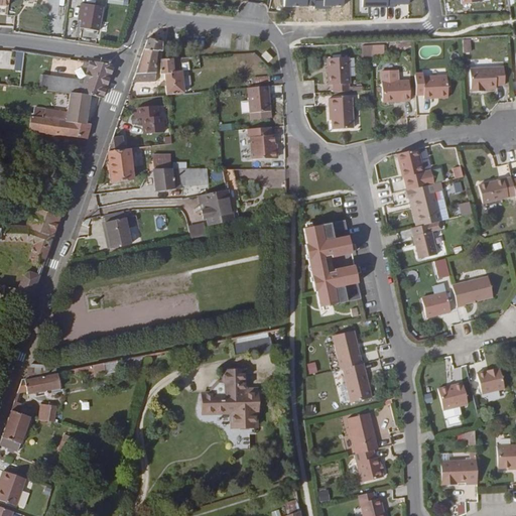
[(78,11),(81,11),(77,41),(95,43),(100,7),(79,4),(78,11)]
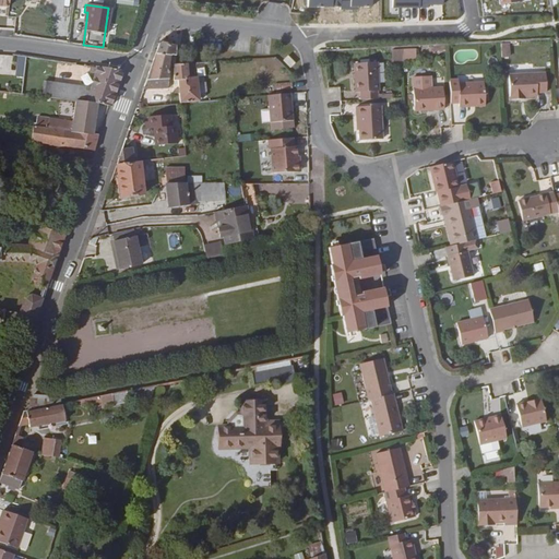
[(323,18),(313,18),(314,28),(323,28),(323,18)]
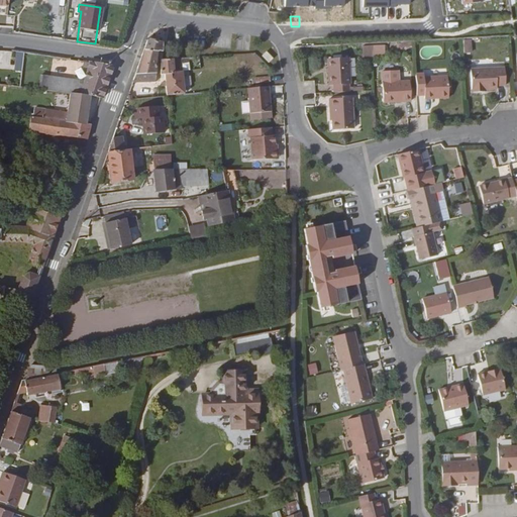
[(164,39),(145,35),(131,77),(157,77),(157,52),(159,48),(164,48),(166,40),(164,39)]
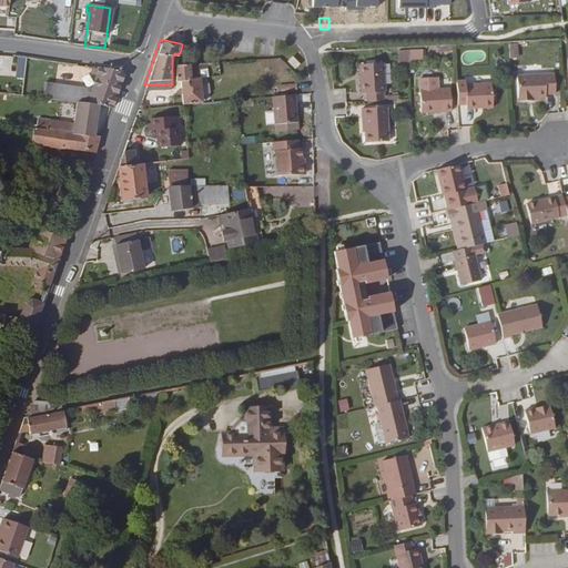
[(399,49),(399,61),(424,61),(424,49),(399,49)]
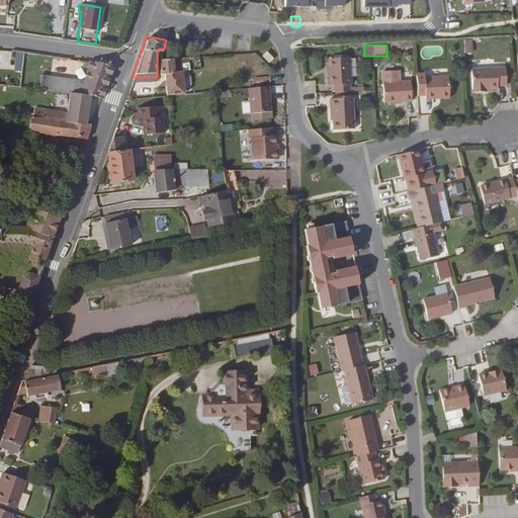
[(0,51),(0,68),(10,68),(10,52),(0,51)]
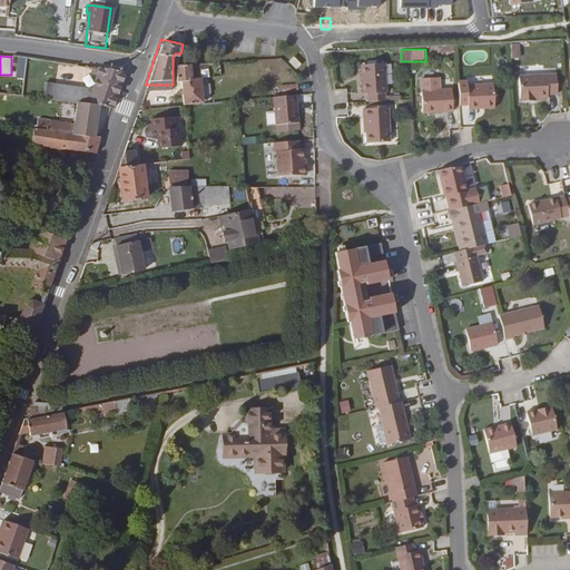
[(294,56),(288,62),(297,69),(303,64),(294,56)]
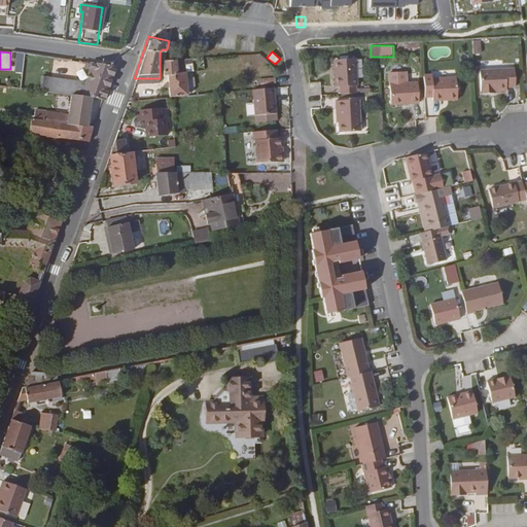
[(15,72),(24,72),(25,53),(16,53),(15,72)]
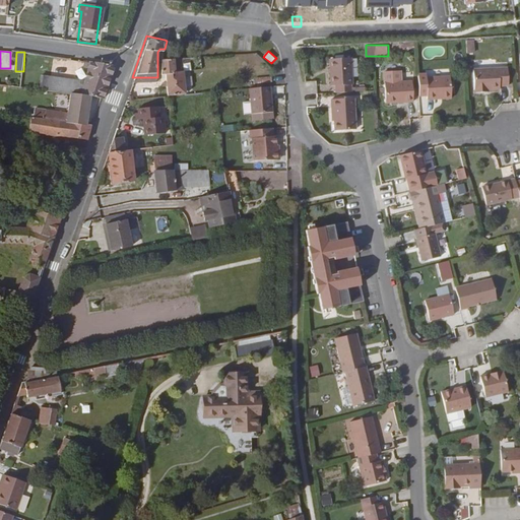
[(163,71),(167,71),(168,91),(185,89),(183,67),(175,68),(173,56),(163,57),(163,71)]
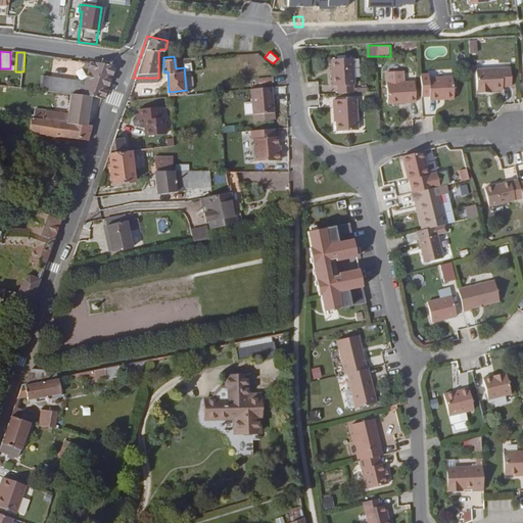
[(331,87),(336,87),(336,95),(353,94),(353,86),(355,86),(353,59),(331,58),(331,87)]
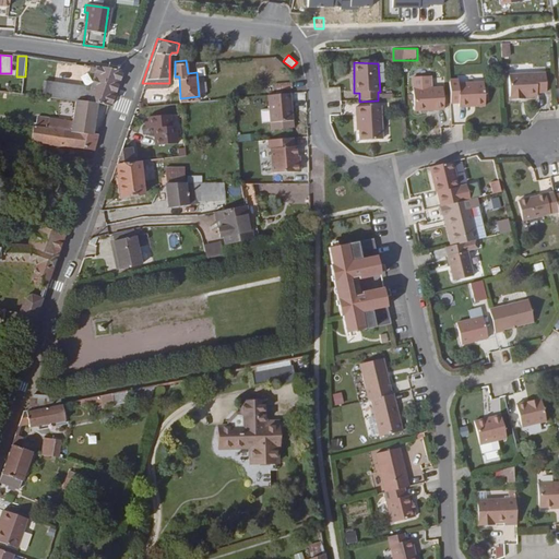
[(115,104),(125,71),(99,68),(94,87),(47,81),(45,96),(79,99),(100,102),(113,104),(115,104)]
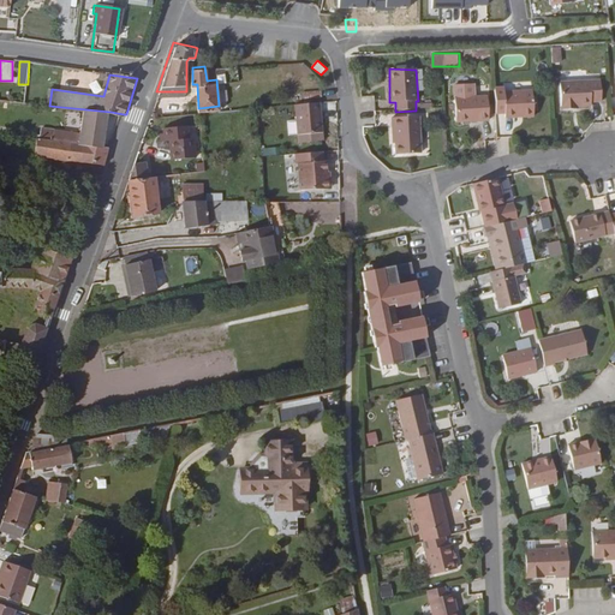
[(580,76),(562,76),(562,85),(580,85),(580,76)]
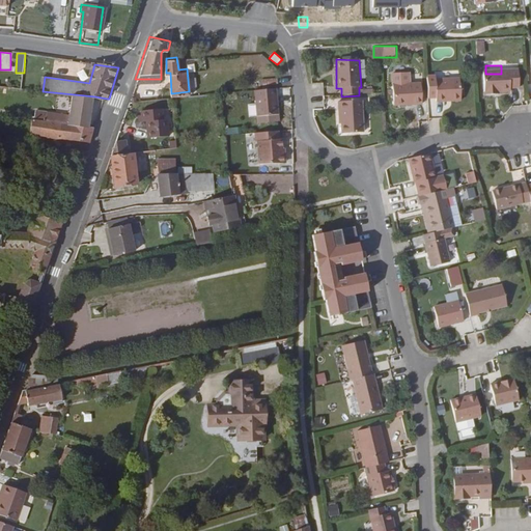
[(521,89),(519,74),(501,74),(485,74),(486,96),(496,96),(496,93),(512,93),(512,89),(521,89)]
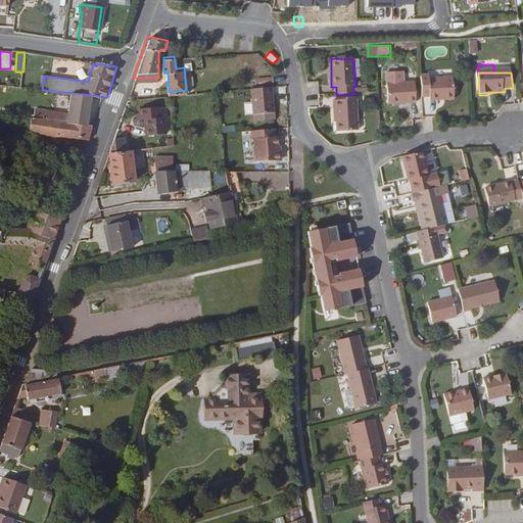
[(429,80),(429,77),(421,77),(422,97),(430,97),(430,102),(454,101),(453,79),(429,80)]
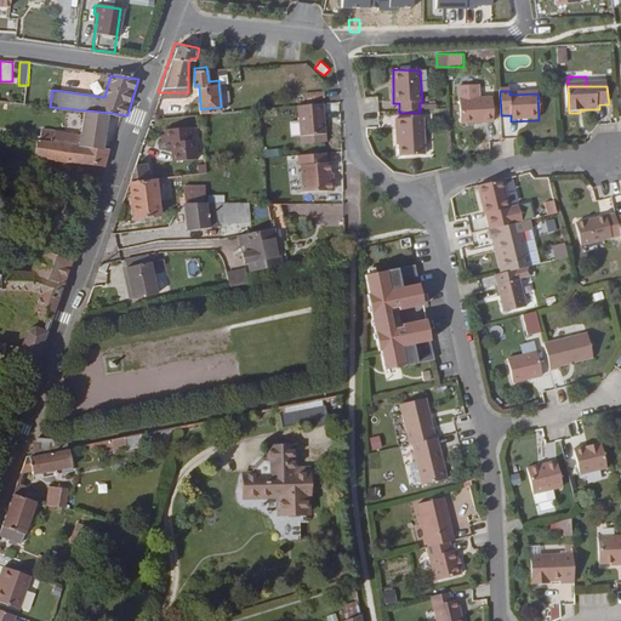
[(462,125),(495,123),(493,100),(461,101),(462,125)]
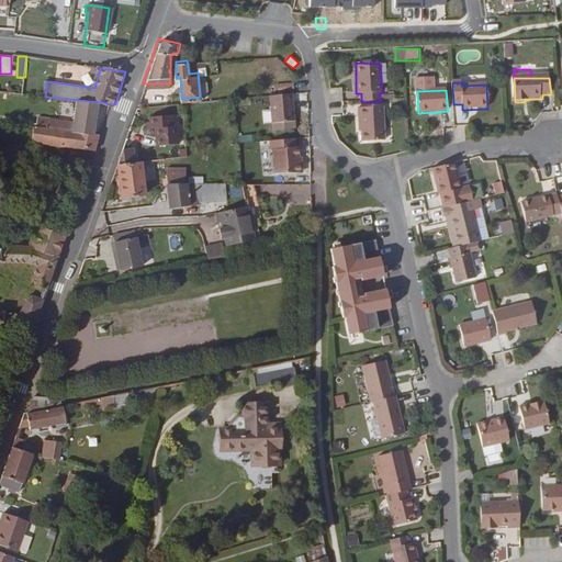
[(280,133),(301,131),(296,92),(274,94),(280,133)]
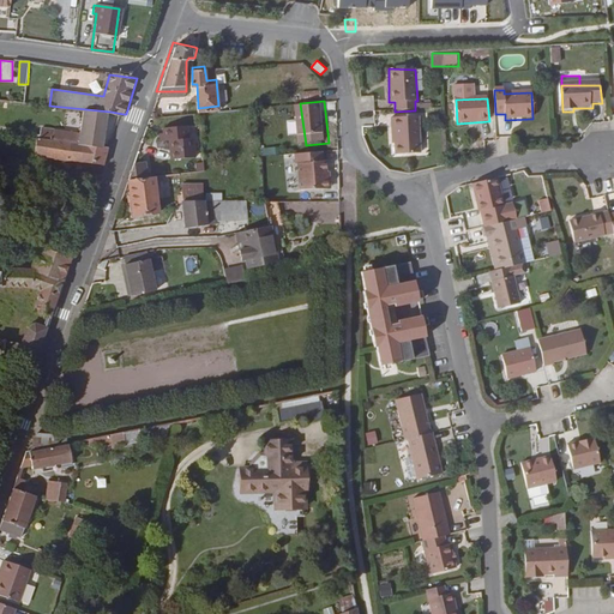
[(103,146),(110,112),(86,109),(82,131),(79,142),(103,146)]
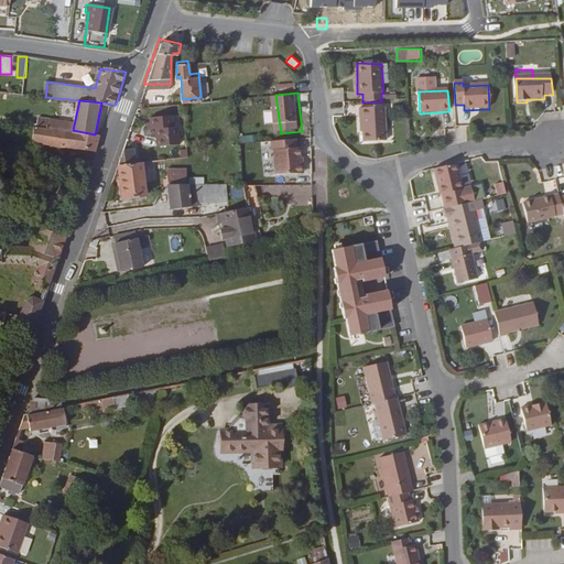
[(365,142),(387,141),(386,108),(360,108),(361,126),(365,126),(365,142)]
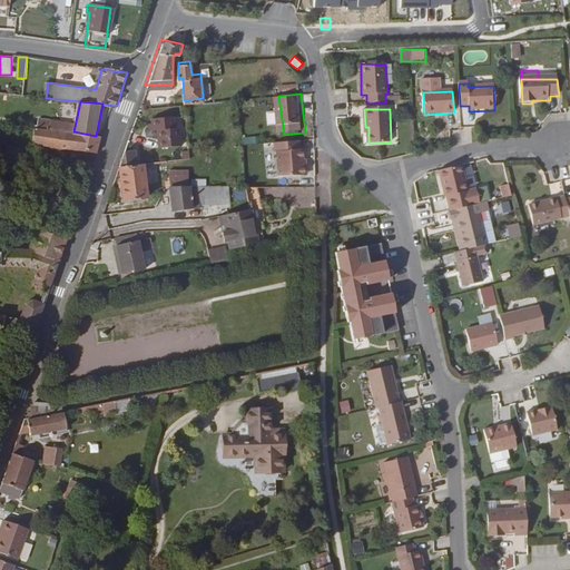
[(76,121),(40,117),(40,128),(74,131),(76,121)]
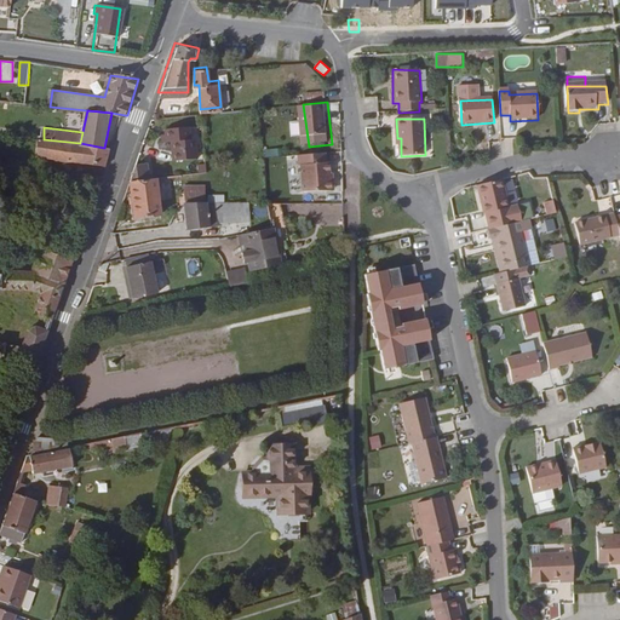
[(174,153),(179,153),(179,160),(199,159),(197,142),(193,142),(191,128),(168,130),(168,142),(173,142),(174,153)]
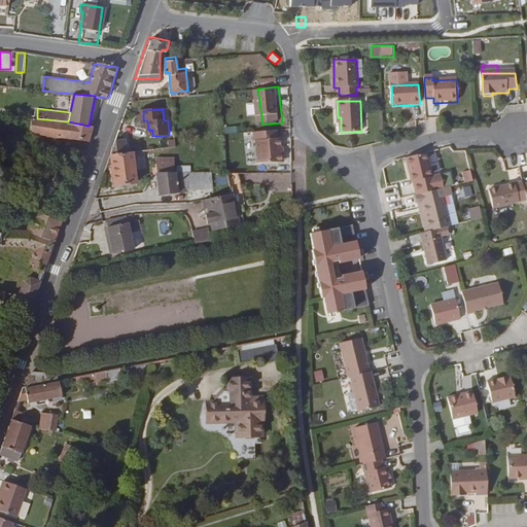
[(69,137),(90,140),(95,126),(89,126),(68,121),(37,118),(36,133),(69,137)]
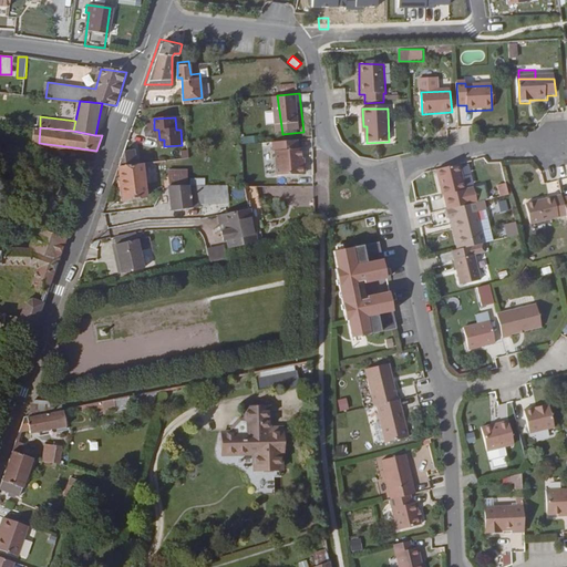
[(306,148),(303,148),(302,140),(277,142),(278,151),(279,151),(280,174),(307,173),(309,171),(308,156),(306,156),(306,148)]
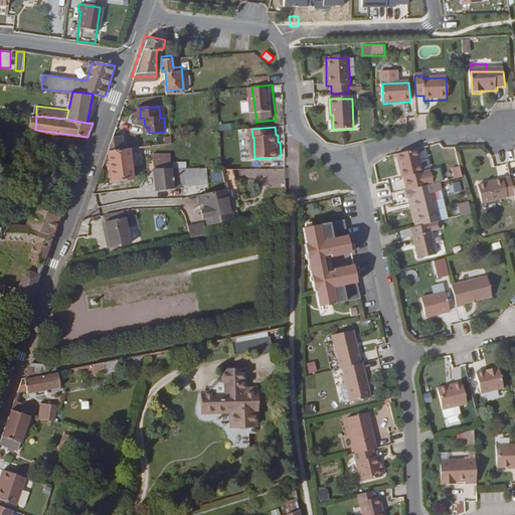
[(126,137),(113,139),(107,153),(128,149),(126,137)]
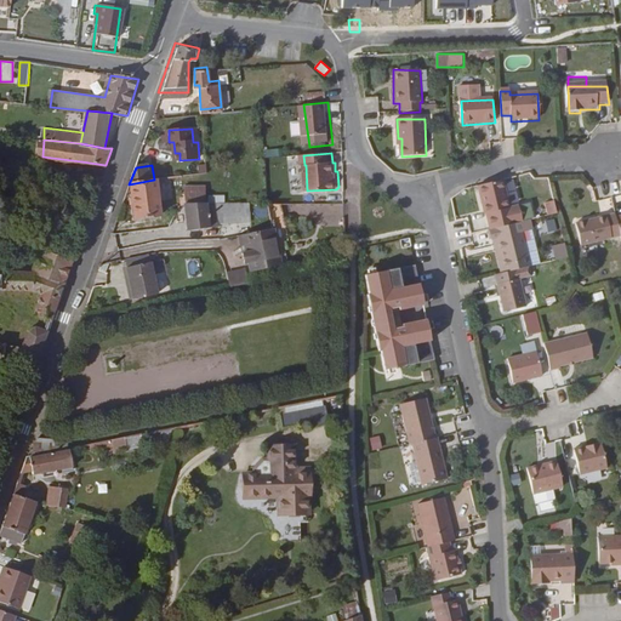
[(178,175),(183,203),(189,203),(184,175),(178,175)]
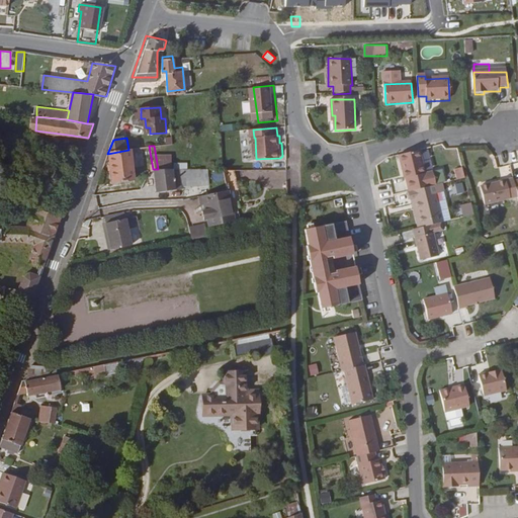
[(134,182),(128,150),(107,154),(113,185),(134,182)]
